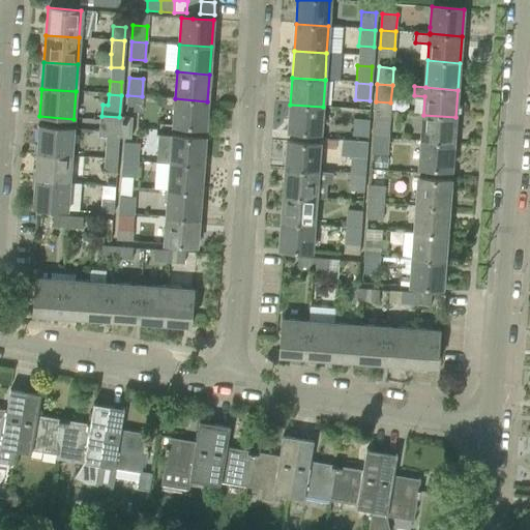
[(142,96),(127,95),(126,112),(141,113),(142,96)]
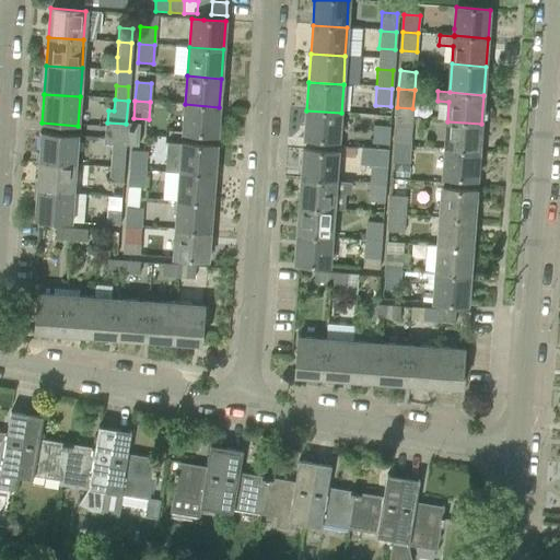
[(219,107),(185,104),(183,133),(217,136),(219,107)]
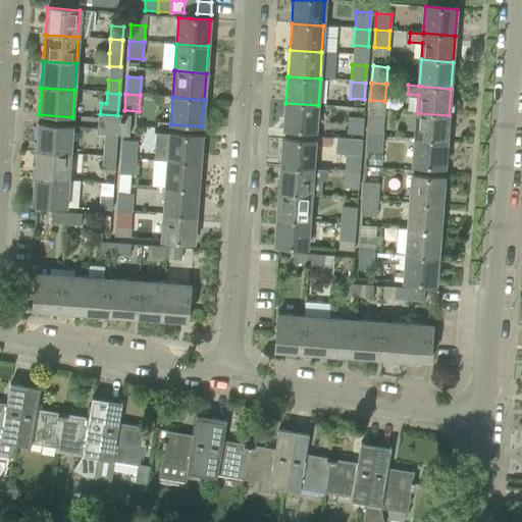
[(318,105),(285,103),(283,129),(316,132),(318,105)]
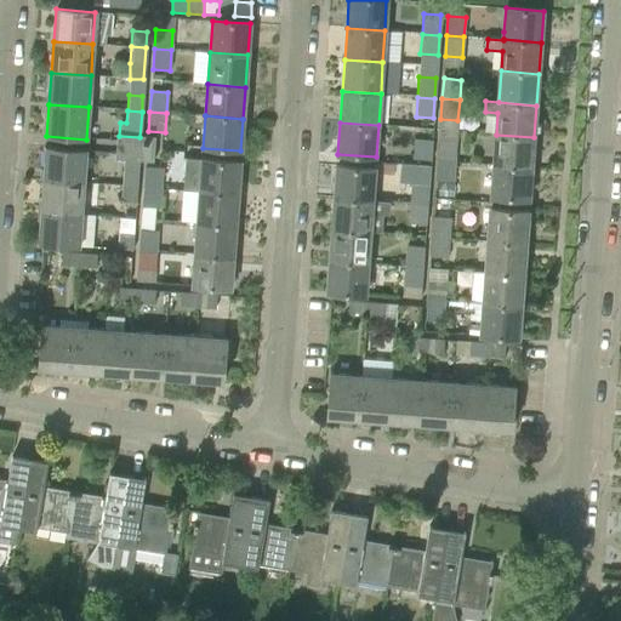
[(496,135),(494,166),(531,169),(534,137),(496,135)]
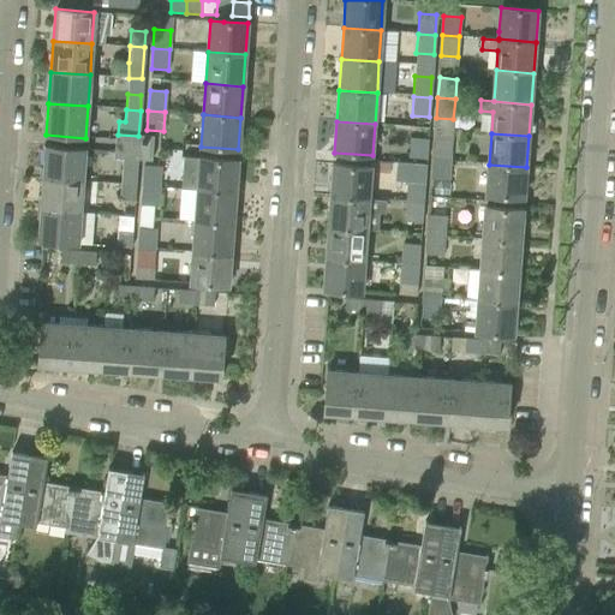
[(153,137),(138,136),(118,135),(115,135),(114,157),(124,159),(138,160),(151,161),(153,137)]
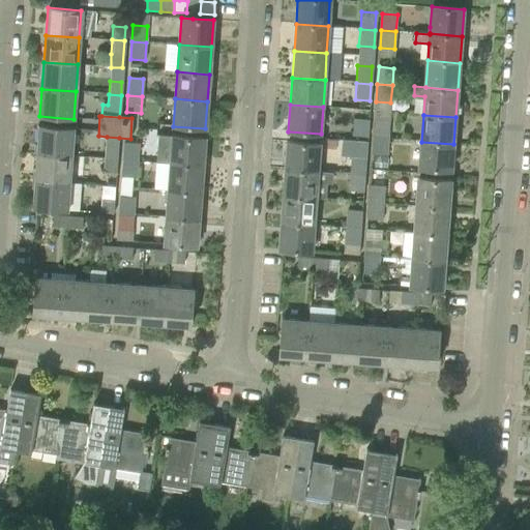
[(367,120),(353,119),(352,136),(366,137),(367,120)]
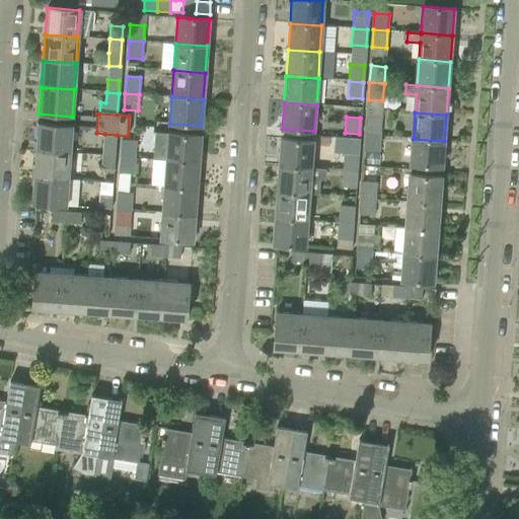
[(367,119),(366,134),(380,135),(381,120),(367,119)]
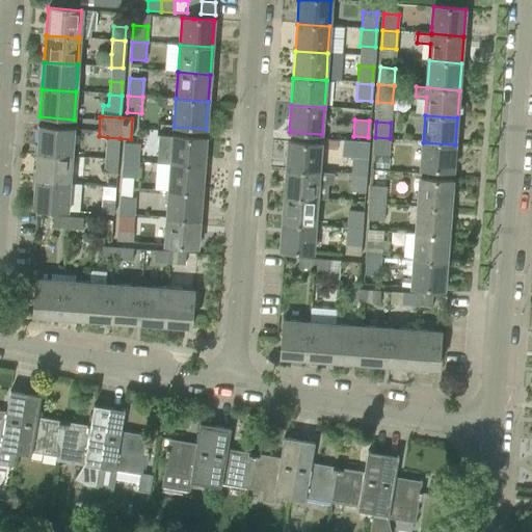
[(73,130),(59,129),(38,127),(36,154),(71,157),(73,130)]
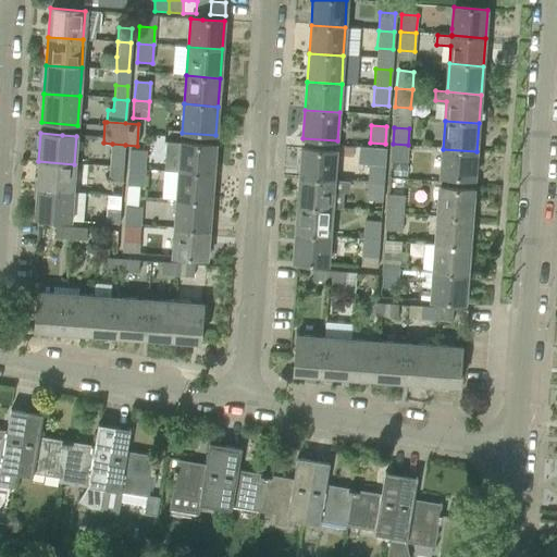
[(215,146),(194,144),(181,144),(178,172),(213,174),(215,146)]
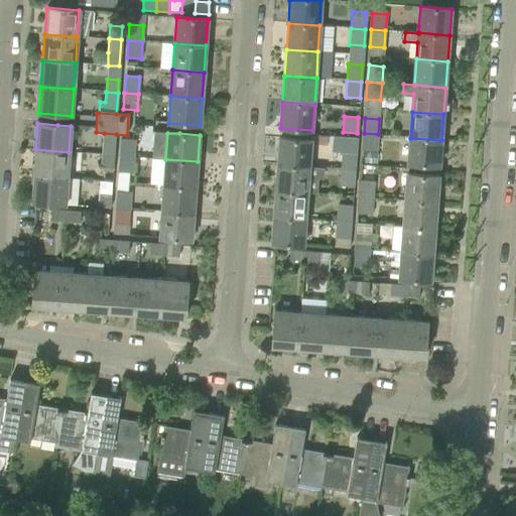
[(364,133),(362,151),(376,152),(378,134),(364,133)]
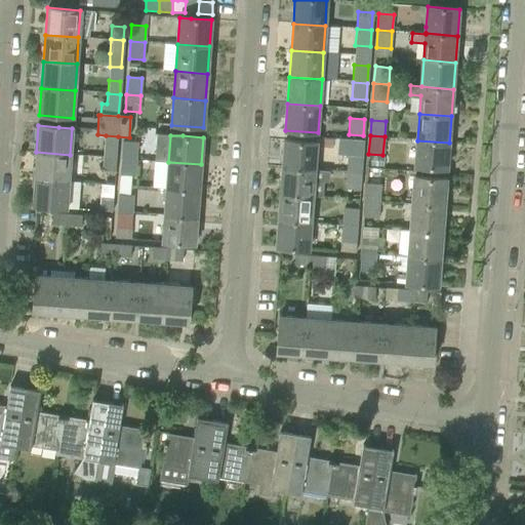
[(316,143),(305,143),(284,140),(283,167),(315,170),(316,143)]
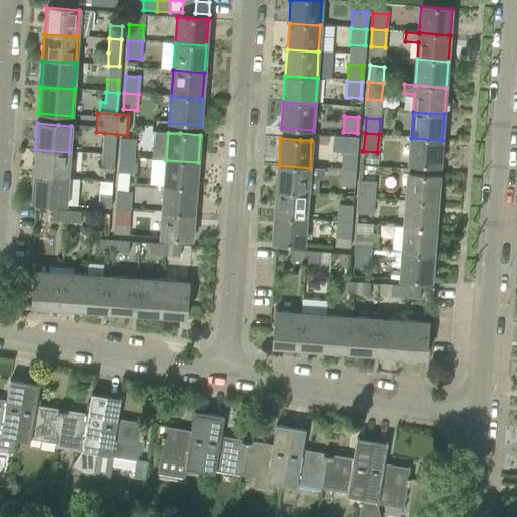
[(442,140),(411,138),(409,165),(440,167),(442,140)]
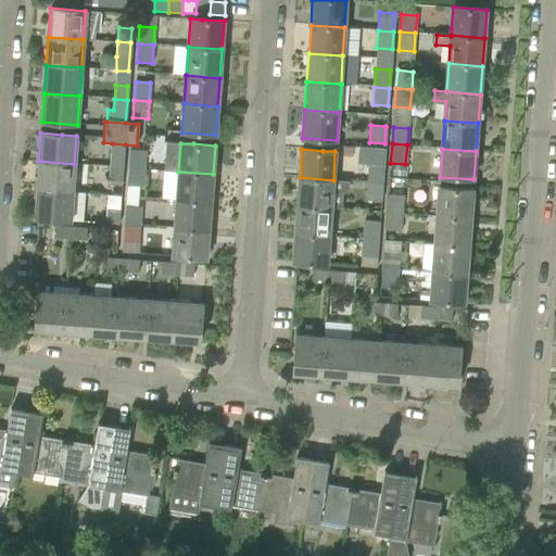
[(129,168),(144,169),(146,152),(130,151),(129,168)]
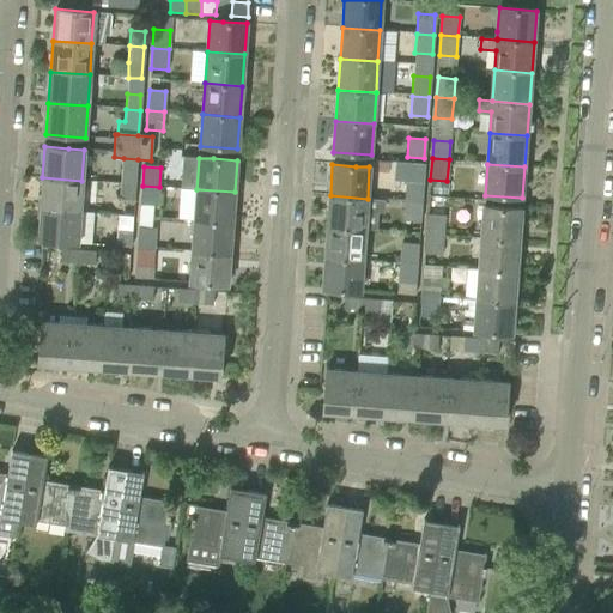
[(121,183),(135,184),(137,169),(122,168),(121,183)]
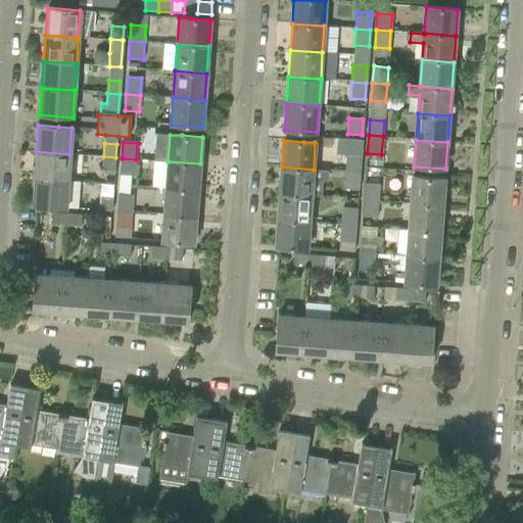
[(36,151),(34,179),(67,181),(69,154),(36,151)]
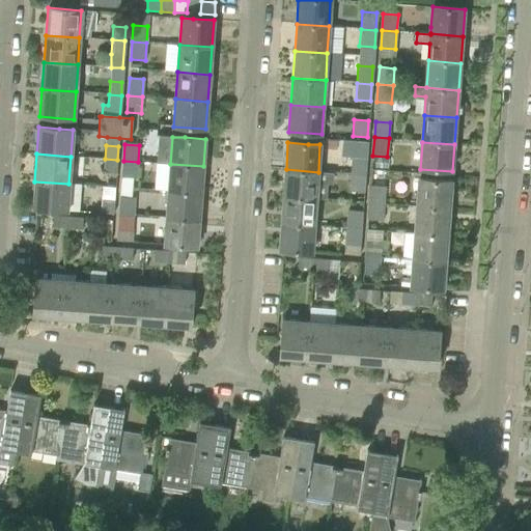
[(352,157),(351,174),(365,175),(366,158),(352,157)]
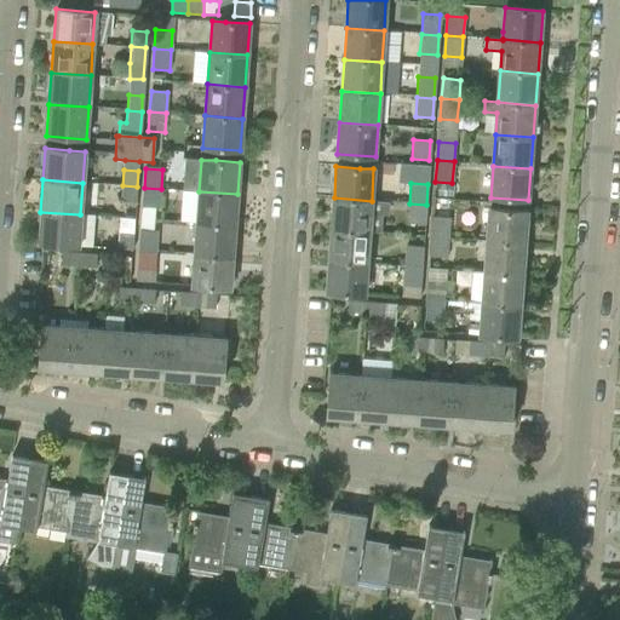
[(452,185),(441,184),(440,197),(451,199),(452,185)]
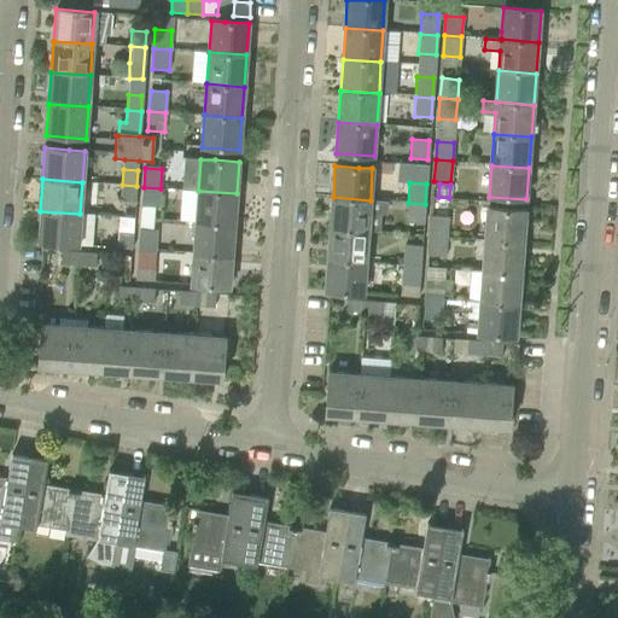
[(136,186),(122,185),(121,200),(135,200),(136,186)]
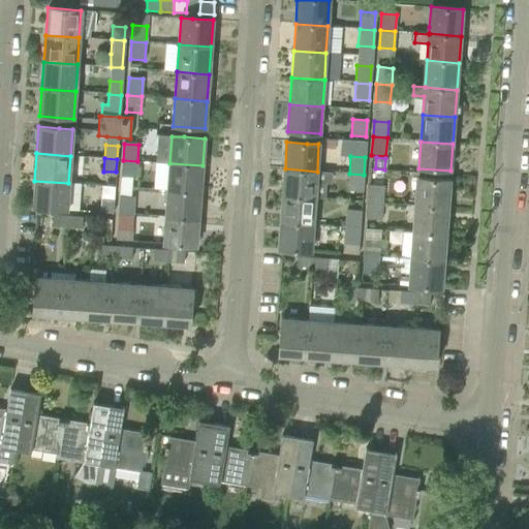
[(137,161),(123,160),(121,178),(135,179),(137,161)]
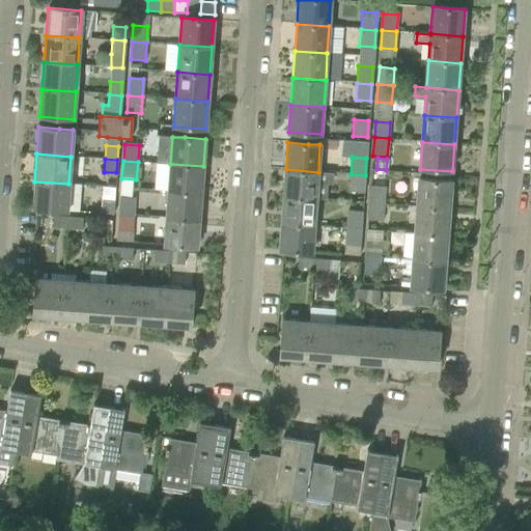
[(155,187),(165,188),(168,163),(158,161),(155,187)]
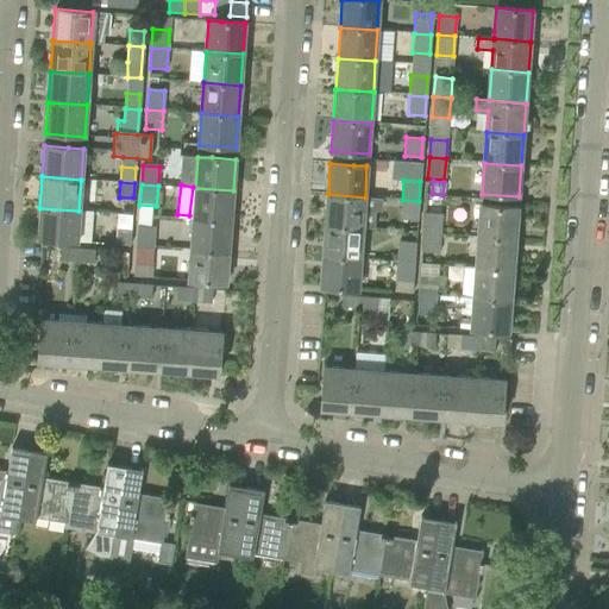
[(233,190),(195,188),(193,219),(231,221),(233,190)]
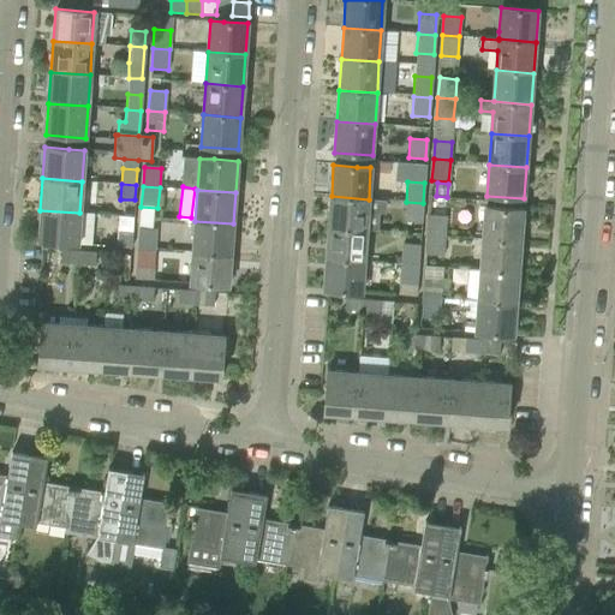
[(332,196),(329,227),(366,231),(369,199),(332,196)]
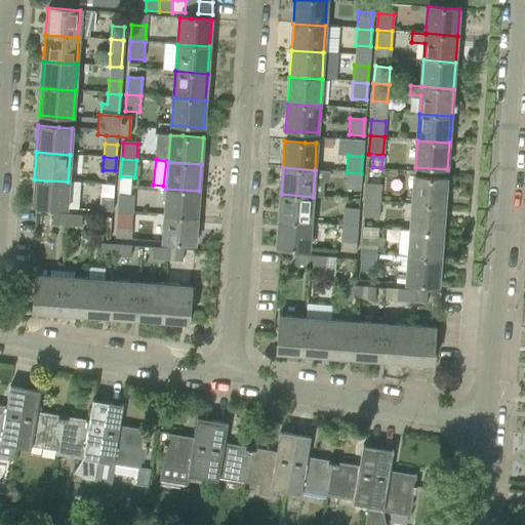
[(361,173),(347,172),(346,189),(359,190),(361,173)]
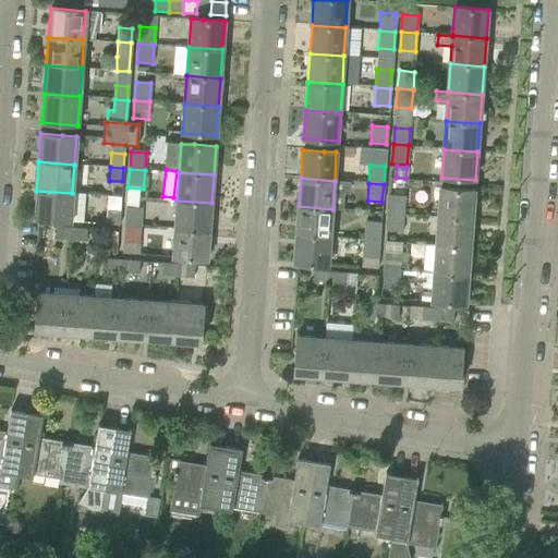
[(474,191),(452,189),(440,189),(438,217),(472,219),(474,191)]
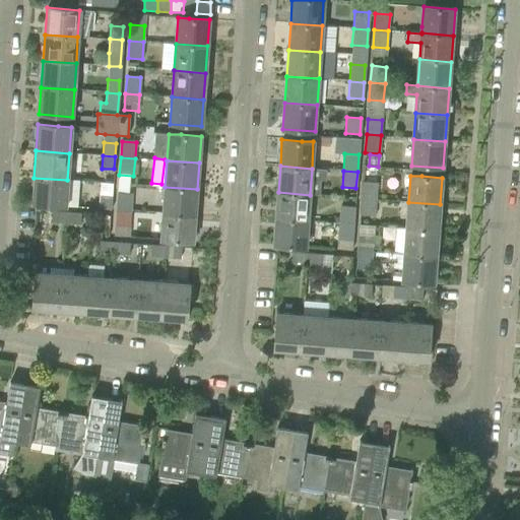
[(67,180),(34,178),(33,204),(65,206),(67,180)]
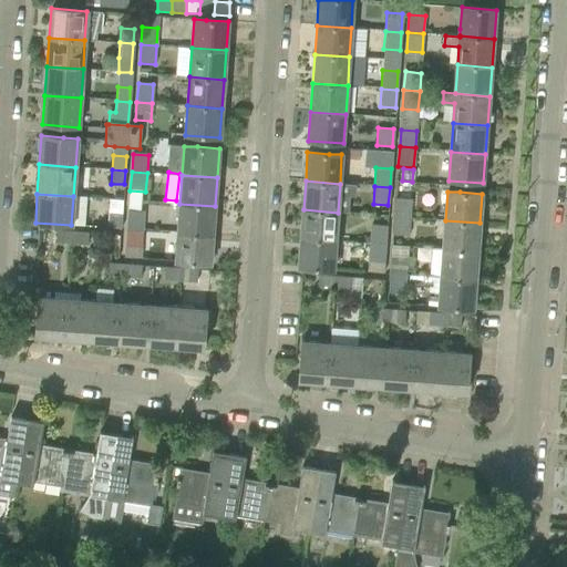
[(394,217),(410,218),(411,199),(395,198),(394,217)]
